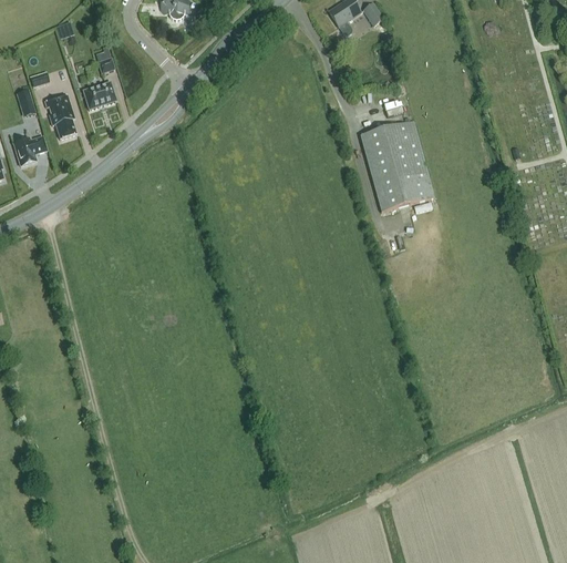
[(164,0),(165,1),(161,6),(161,8),(164,11),(168,12),(169,16),(173,19),(176,20),(181,19),(184,16),(185,12),(189,12),(189,0),(164,0)]
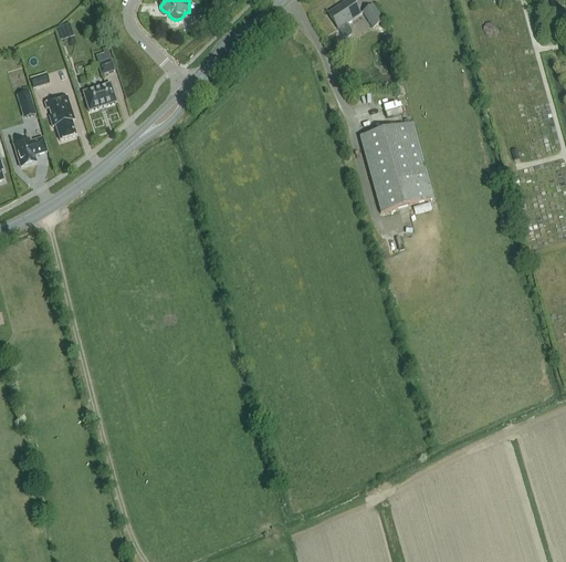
[(352,25),(347,19),(360,10),(354,0),(343,0),(328,10),(343,32),(346,33),(349,33),(352,32),(353,29),(352,25)]
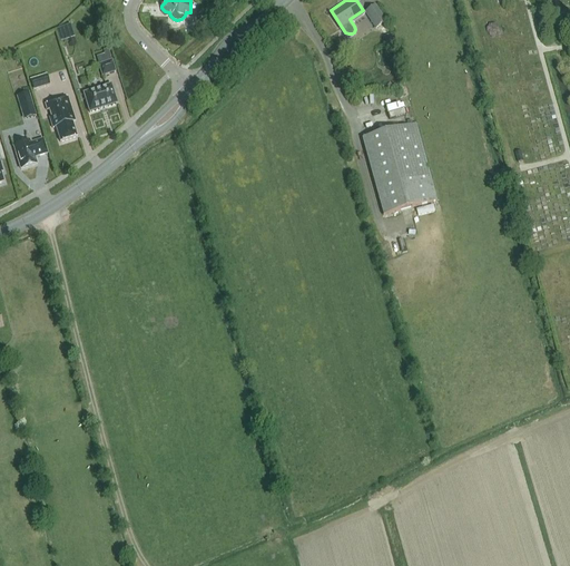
[(386,17),(375,1),(365,8),(376,23),(386,17)]
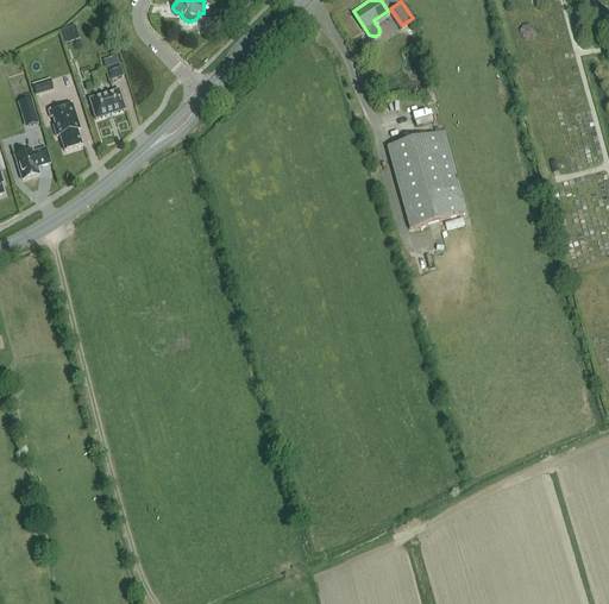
[(117,58),(106,61),(107,64),(105,65),(108,77),(124,73),(120,61),(118,61),(117,58)]
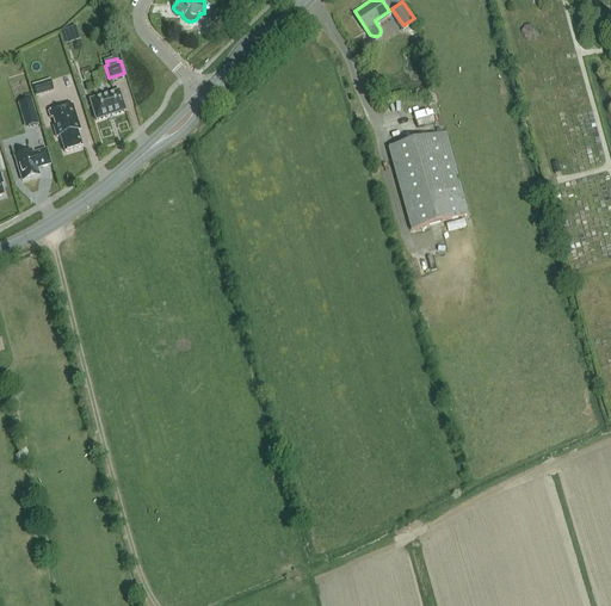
[(34,82),(36,92),(54,87),(50,76),(34,82)]
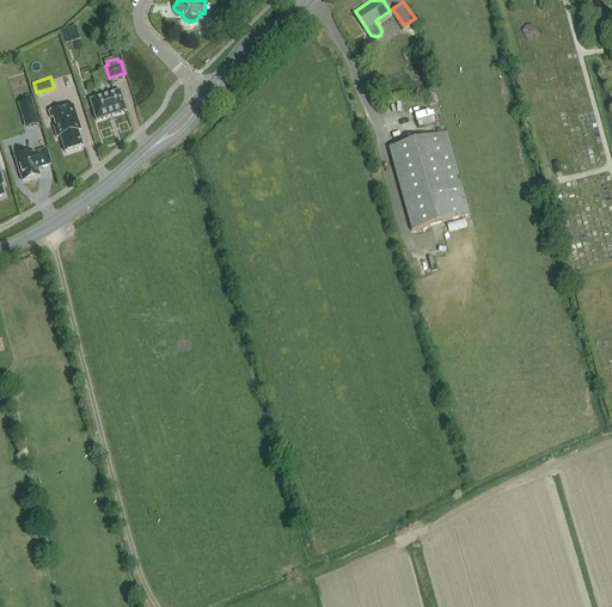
[(126,108),(120,87),(90,97),(97,117),(126,108)]
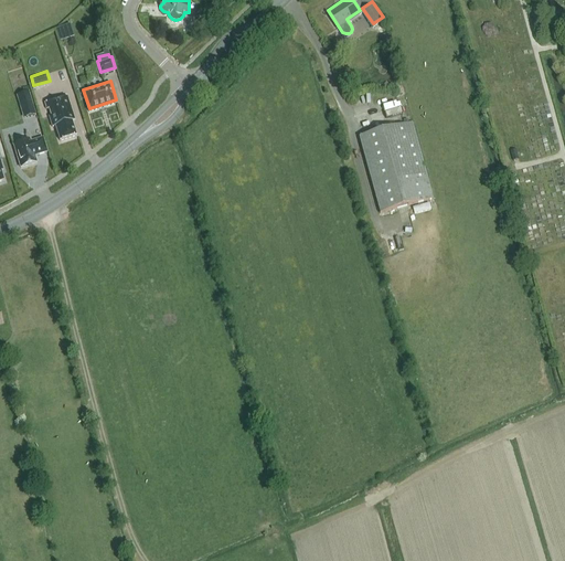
[(29,88),(18,92),(24,114),(35,110),(29,88)]
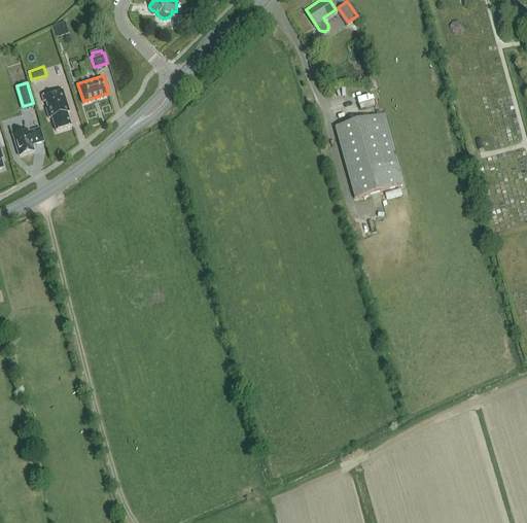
[(42,94),(44,99),(45,99),(47,106),(46,106),(49,115),(51,114),(56,129),(71,124),(67,109),(69,109),(62,86),(42,94)]
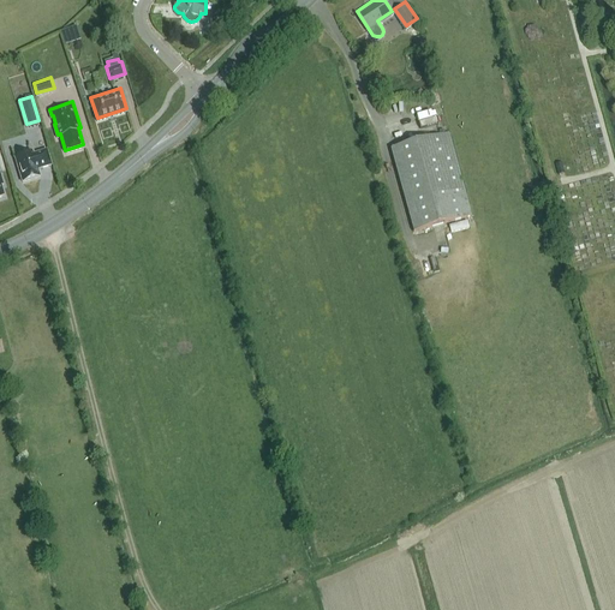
[(472,213),(448,129),(390,145),(413,228),(472,213)]
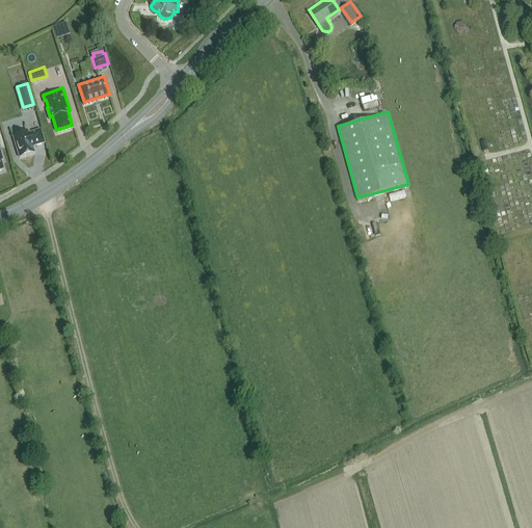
[(12,133),(20,155),(34,150),(32,142),(34,141),(35,142),(44,140),(41,127),(28,131),(28,129),(12,133)]
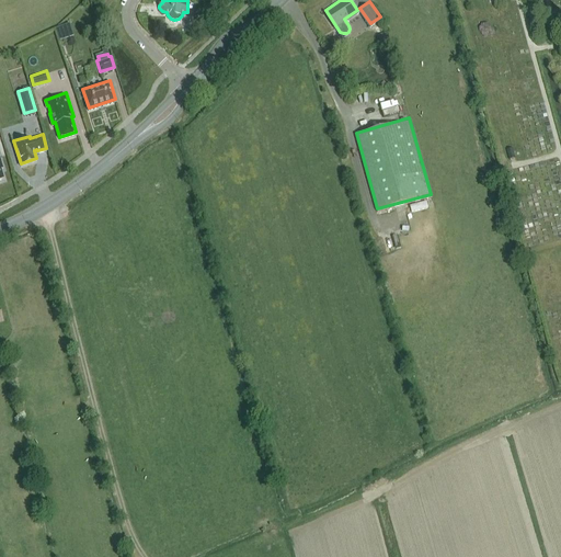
All buildings are outlined.
